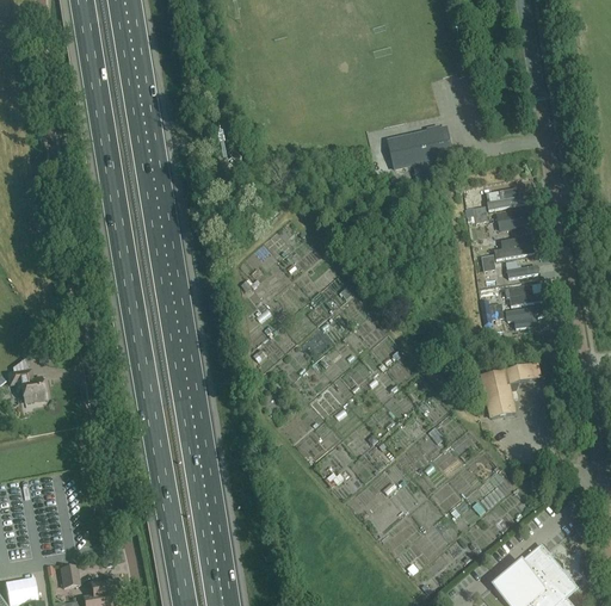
[(452,154),(446,125),(439,127),(439,124),(429,127),(429,129),(388,138),(395,167),(414,162),(419,178),(432,175),(429,159),(452,154)]
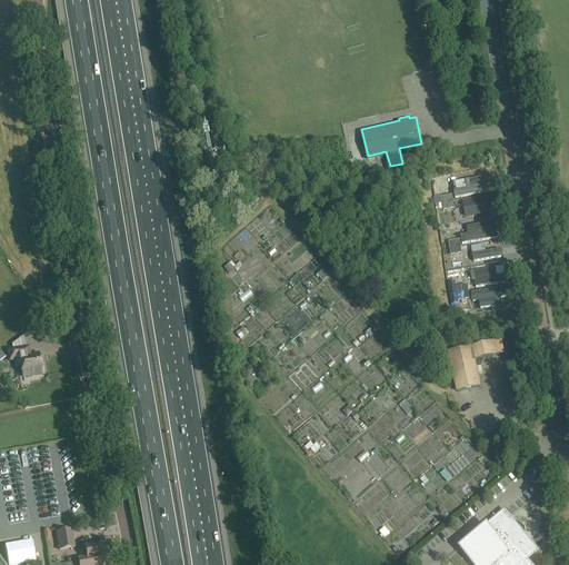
[(221,149),(226,145),(218,137),(213,141),(221,149)]
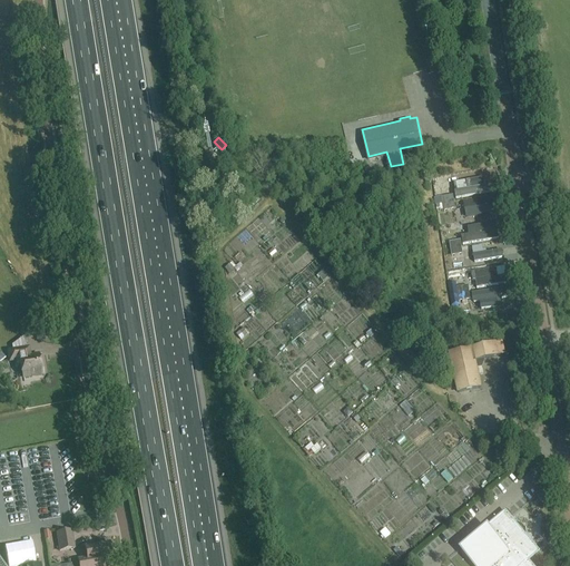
[(492,169),(454,176),(457,194),(494,187),(492,169)]
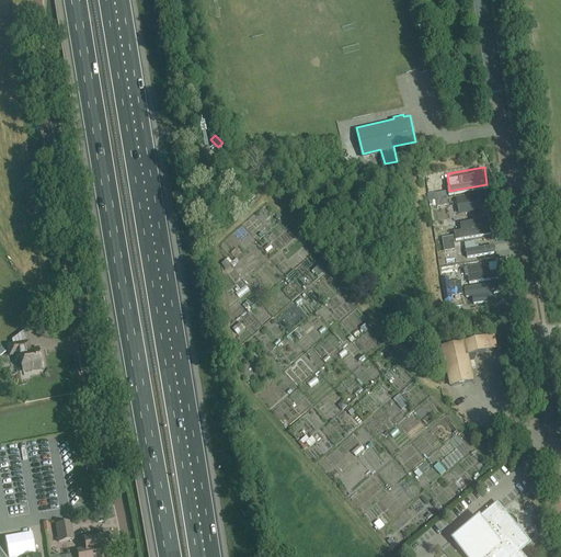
[(450,196),(454,215),(491,208),(488,191),(450,196)]
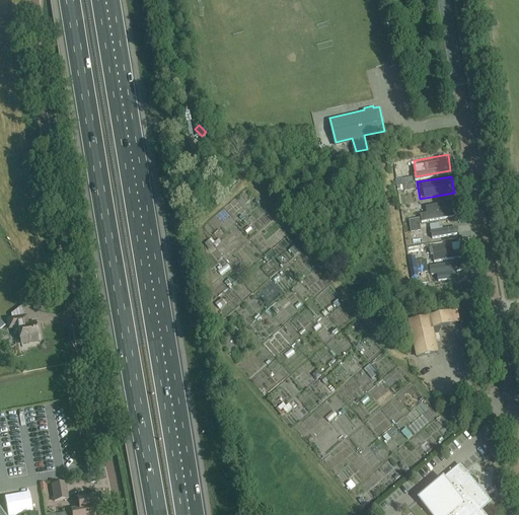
[(403,181),(395,182),(396,190),(404,189),(404,188),(415,186),(414,179),(403,181)]
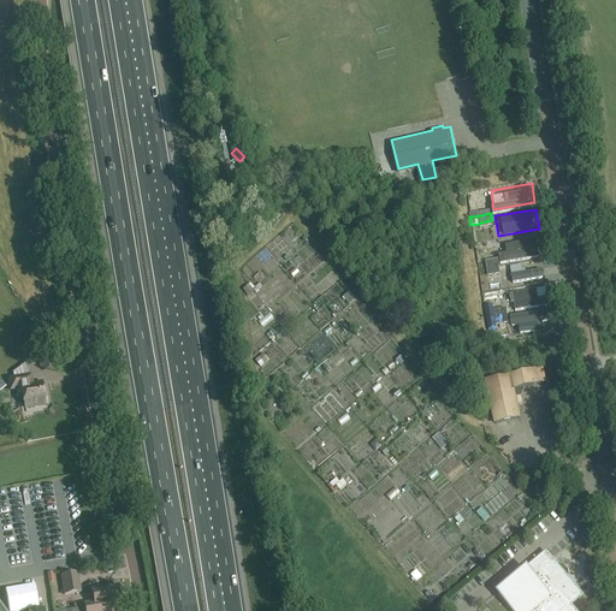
[(278,245),(295,232),(289,225),(272,237),(278,245)]
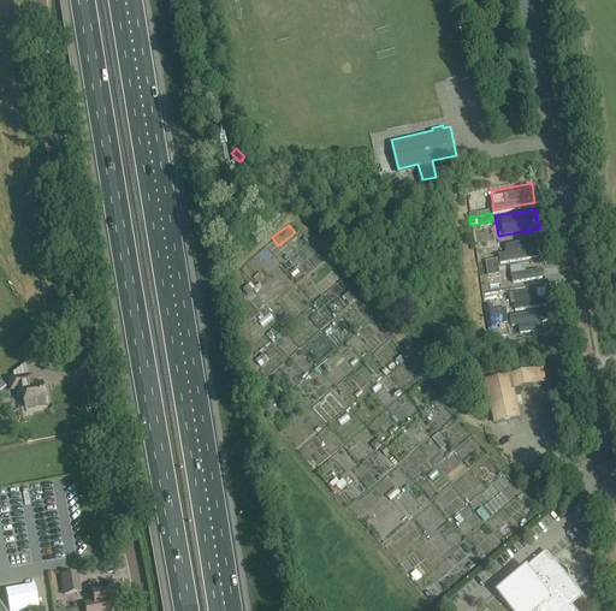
[(498,241),(502,260),(543,254),(539,233),(498,241)]
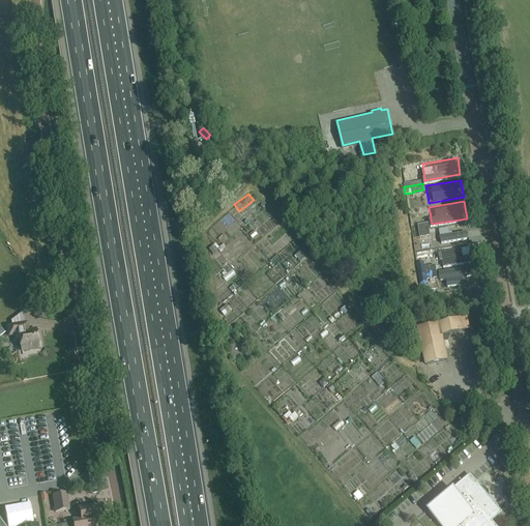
[(432,228),(435,243),(470,238),(468,222),(432,228)]
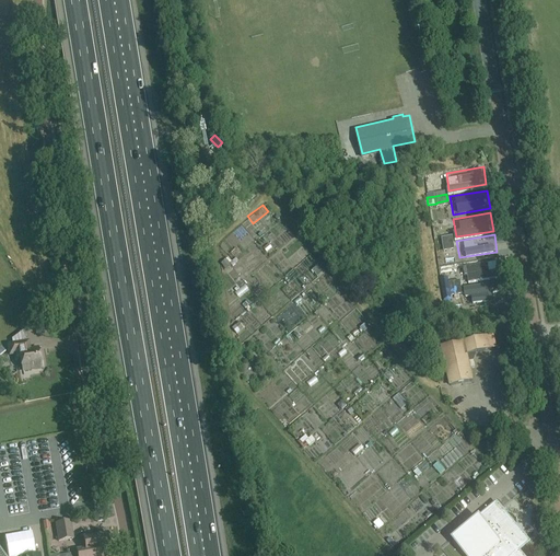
[(459,263),(463,280),(501,275),(498,256),(459,263)]
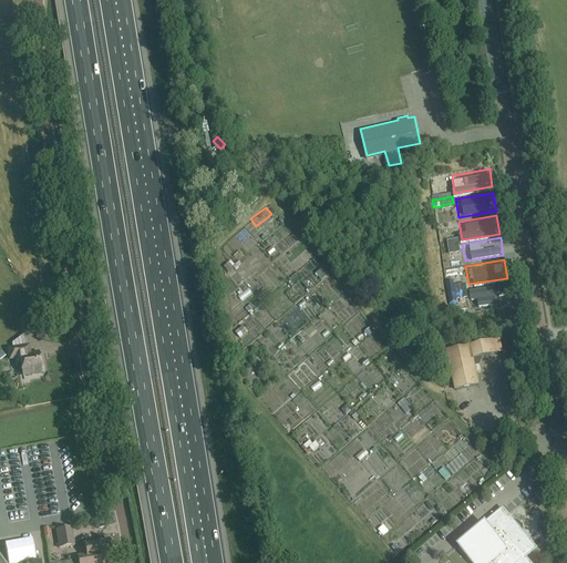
[(322,265),(316,270),(321,278),(328,273),(322,265)]
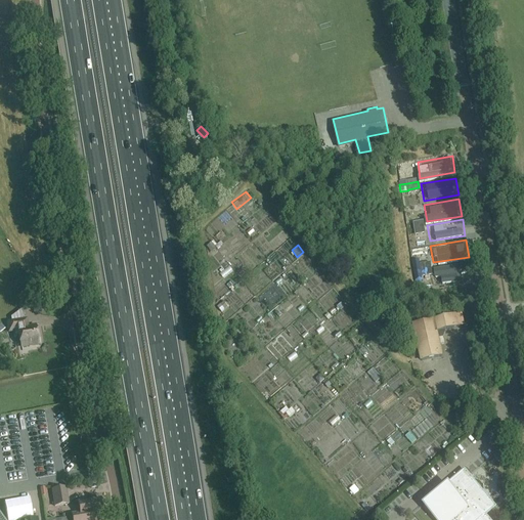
[(436,284),(472,277),(469,260),(434,266),(436,284)]
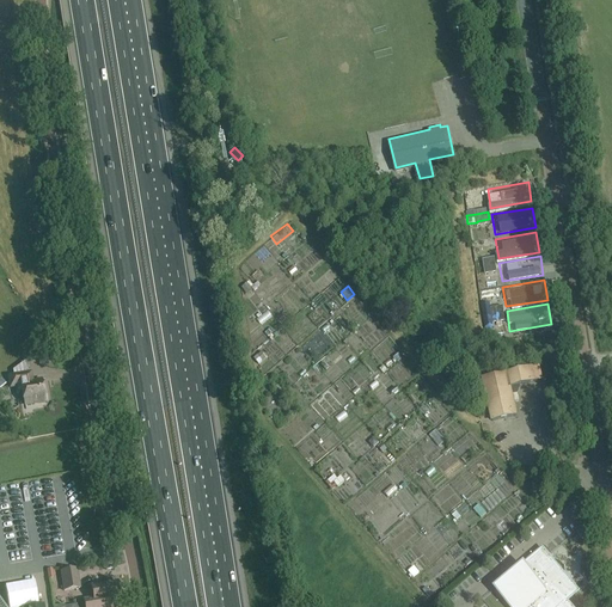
[(28,369),(26,365),(30,365),(29,354),(14,365),(16,372),(7,373),(10,384),(14,382),(16,390),(22,388),(23,400),(44,397),(41,376),(31,378),(29,369),(28,369)]
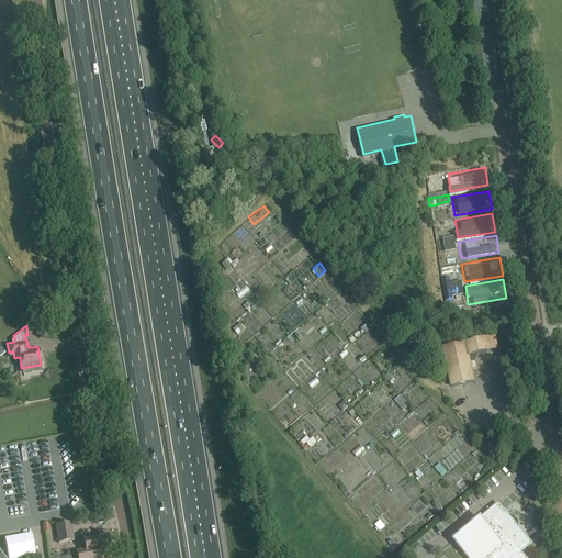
[(372,347),(379,341),(370,330),(362,335),(372,347)]
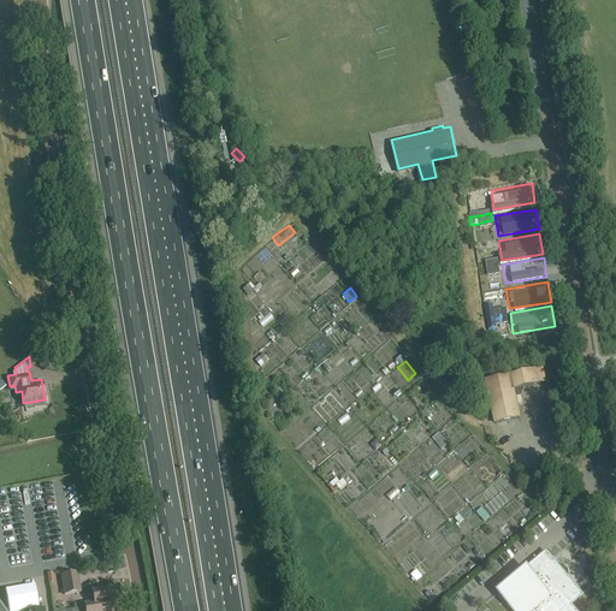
[(496,420),(520,414),(513,385),(537,379),(533,366),(486,377),(496,420)]
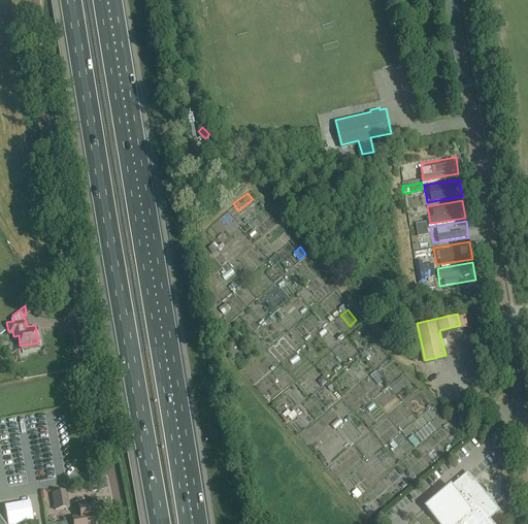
[(255,366),(267,358),(263,353),(252,361),(255,366)]
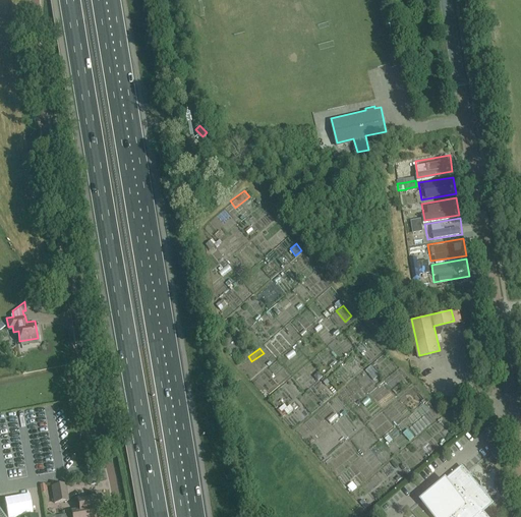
[(387,350),(375,356),(386,372),(397,365),(387,350)]
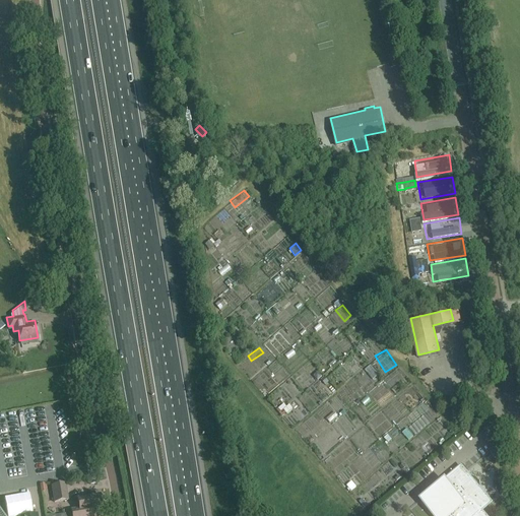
[(362,382),(366,389),(375,384),(371,377),(362,382)]
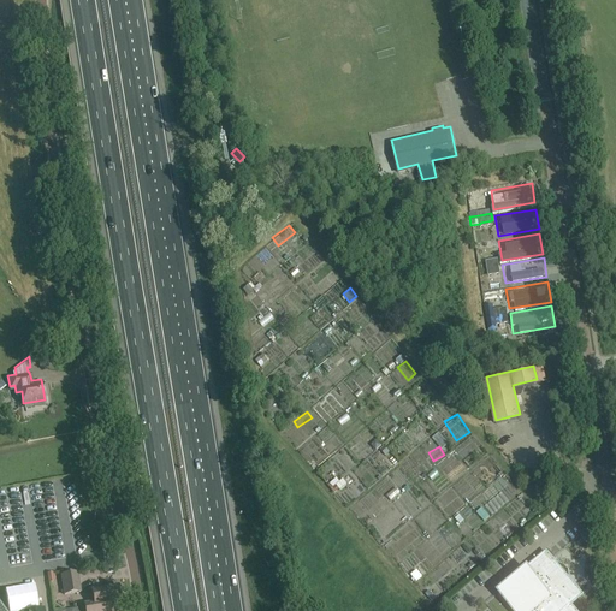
[(504,473),(481,487),(486,494),(508,480),(504,473)]
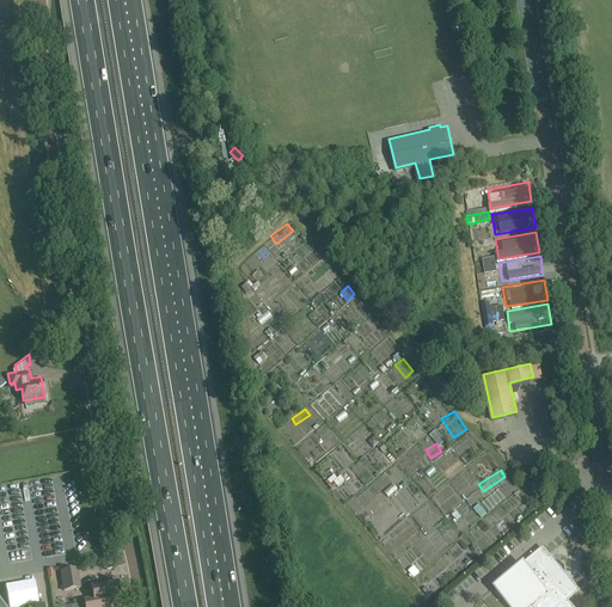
[(497,497),(510,485),(503,478),(491,490),(497,497)]
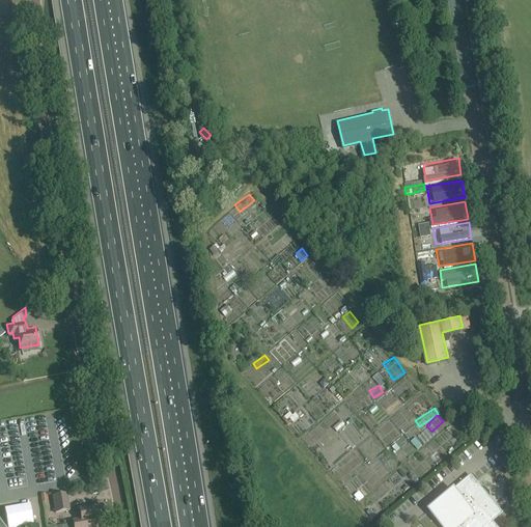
[(414,435),(409,439),(416,447),(421,443),(414,435)]
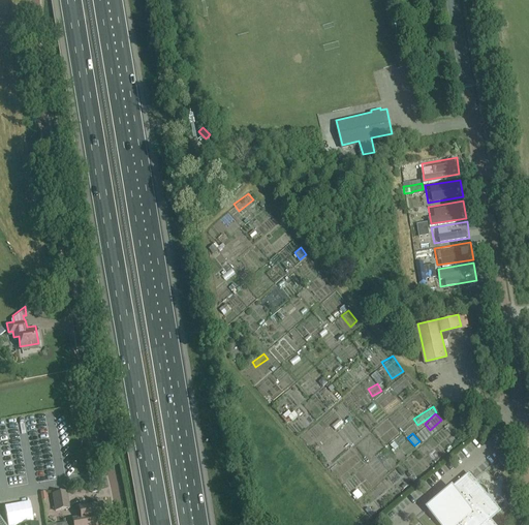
[(478,524),(490,516),(499,506),(492,499),(490,501),(486,497),(487,496),(466,473),(453,486),(453,485),(428,505),(443,524),(478,524)]
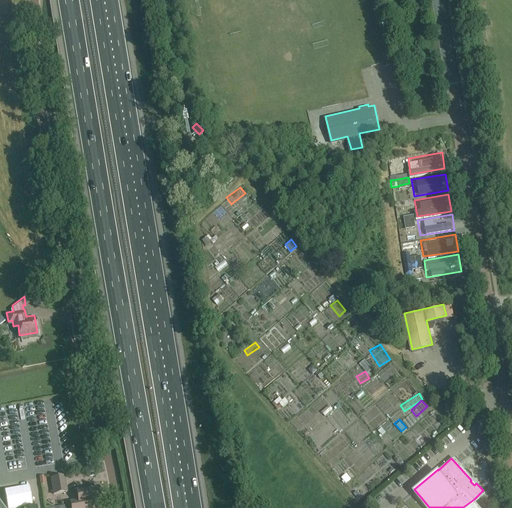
[(48,481),(45,471),(30,475),(33,484),(48,481)]
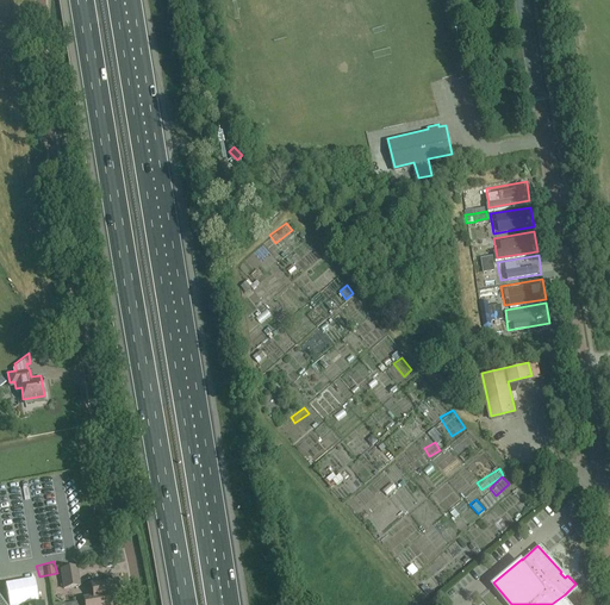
[(62,566),(66,584),(80,581),(76,563),(62,566)]
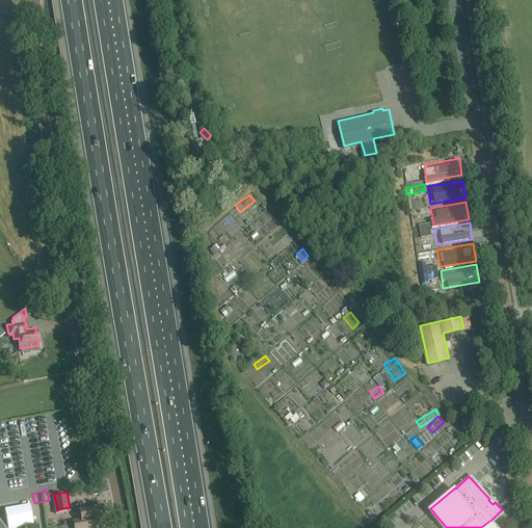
[(74,527),(95,527),(96,527),(95,527),(98,527),(97,520),(105,518),(102,502),(79,506),(81,517),(73,519),(74,527)]
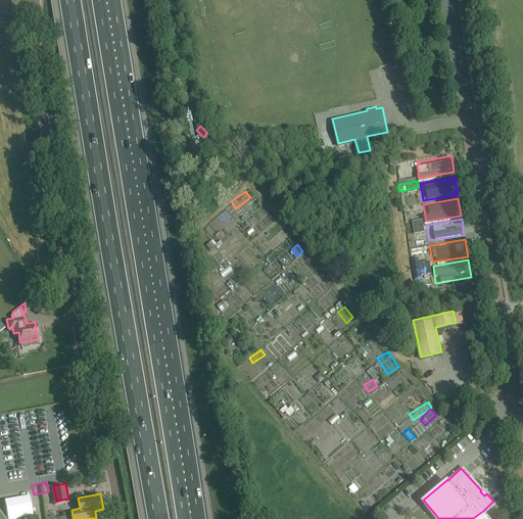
[(8,518),(0,507),(0,518),(8,518)]
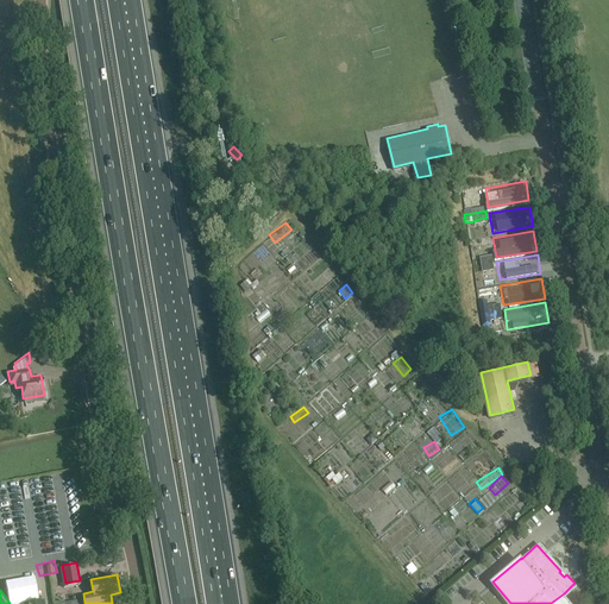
[(569,603),(562,596),(564,593),(551,603),(569,603)]
